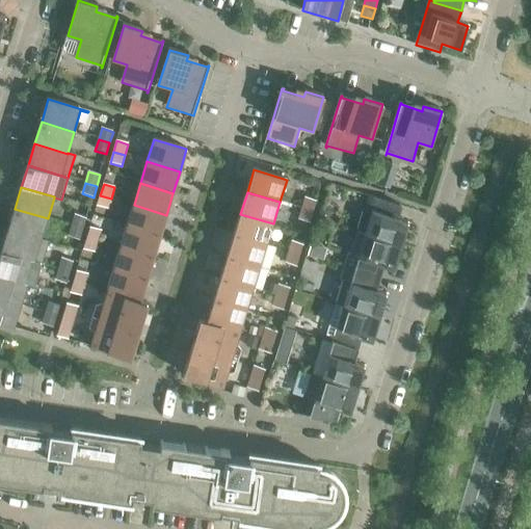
[(111,199),(100,195),(97,207),(108,210),(111,199)]
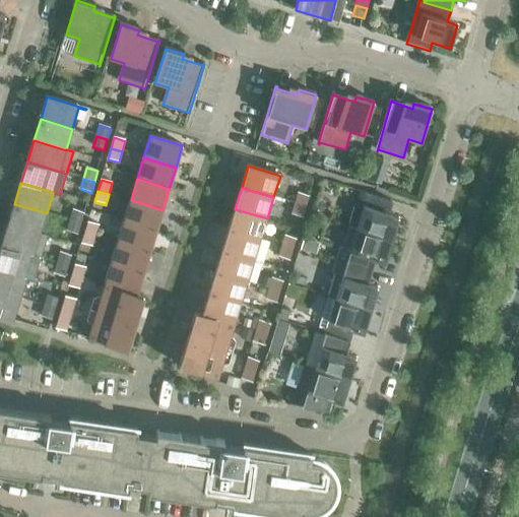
[(362,192),(350,228),(392,241),(398,217),(389,214),(392,202),(362,192)]
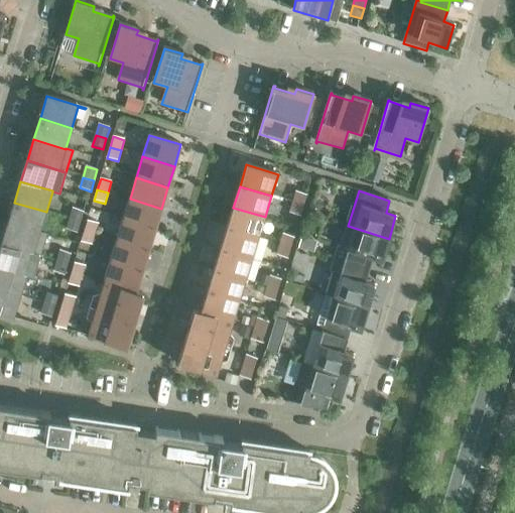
[(293,203),(303,206),(307,196),(296,191),(293,203)]
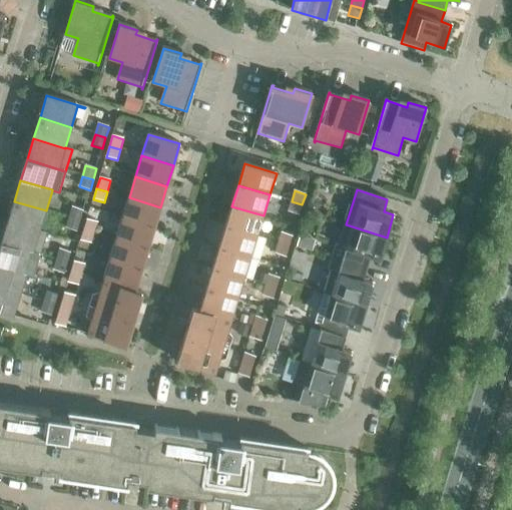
[(129,197),(122,218),(154,228),(160,207),(129,197)]
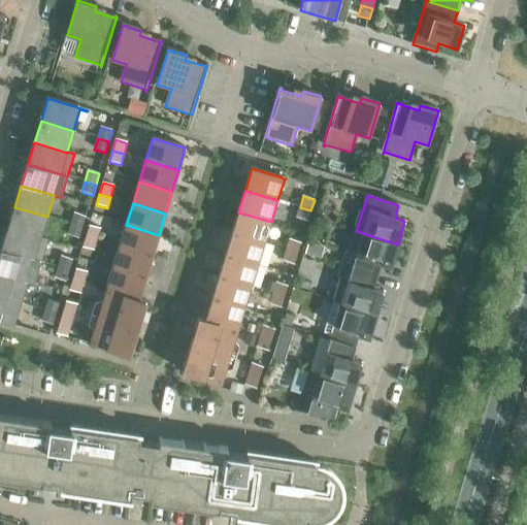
[(40,238),(47,217),(14,207),(8,229),(40,238)]
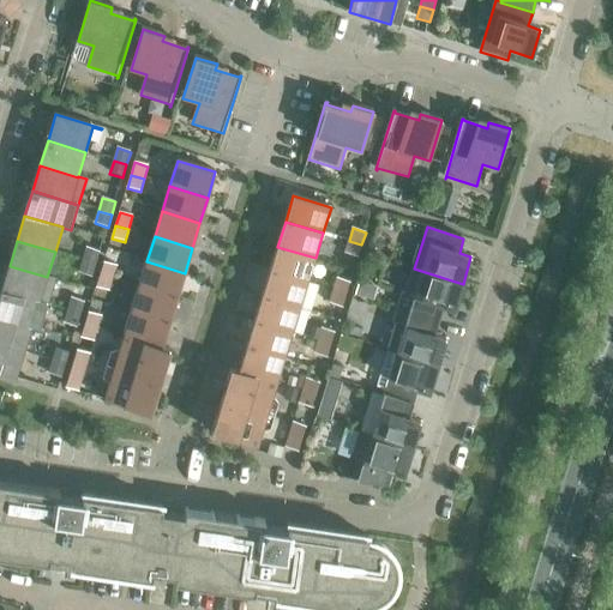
[(361,245),(349,241),(344,254),(358,258),(361,245)]
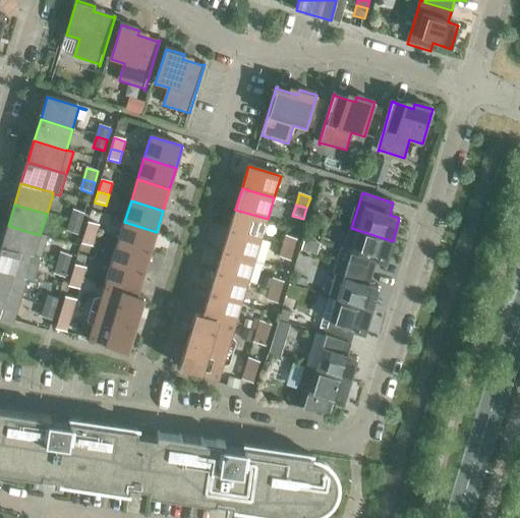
[(324,214),(320,207),(314,205),(311,215),(310,216),(323,220),(324,214)]
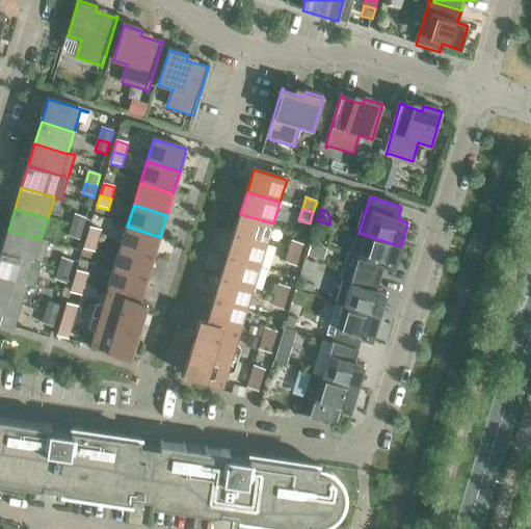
[(240,214),(234,236),(266,245),(273,223),(240,214)]
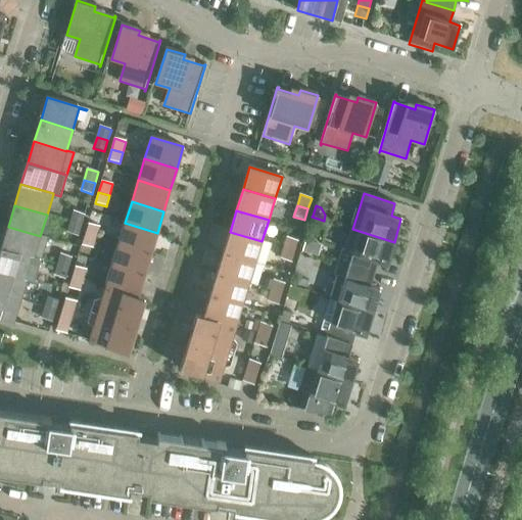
[(70,223),(82,226),(85,215),(75,211),(70,223)]
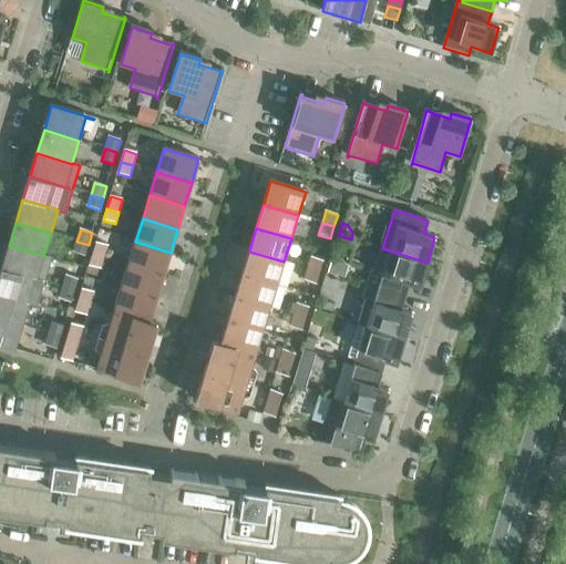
[(89,245),(76,242),(73,253),(85,257),(89,245)]
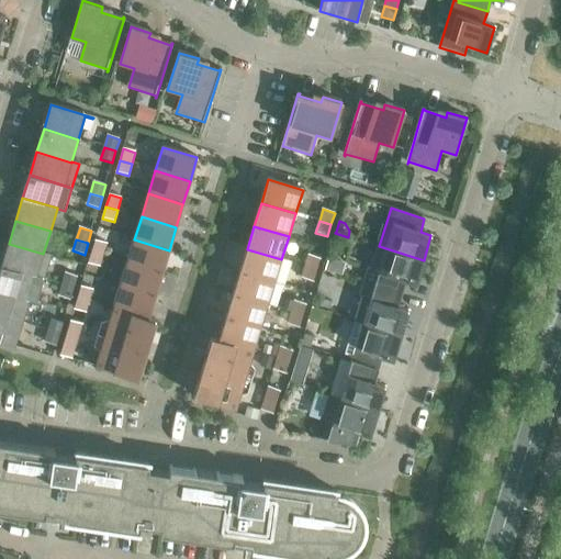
[(127,263),(161,274),(169,250),(134,239),(127,263)]
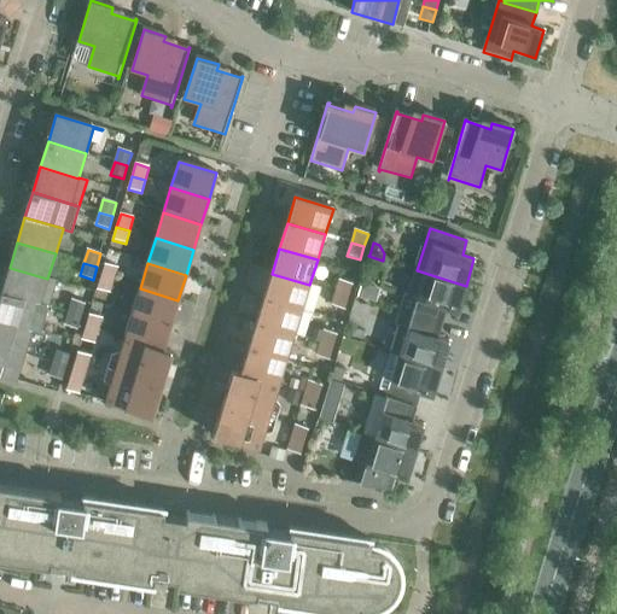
[(102,276),(114,281),(118,268),(105,264),(102,276)]
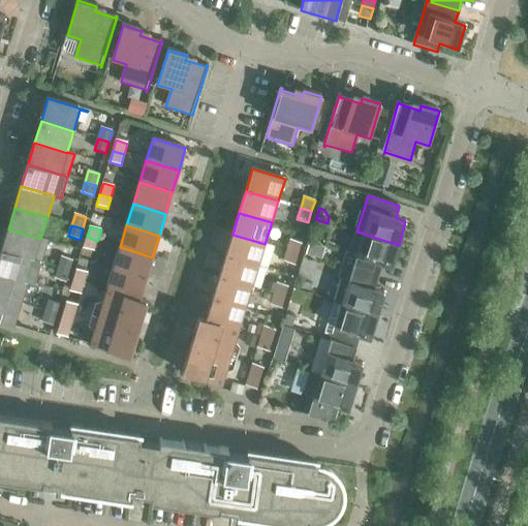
[(8,229),(1,251),(41,263),(48,241),(40,239),(8,229)]
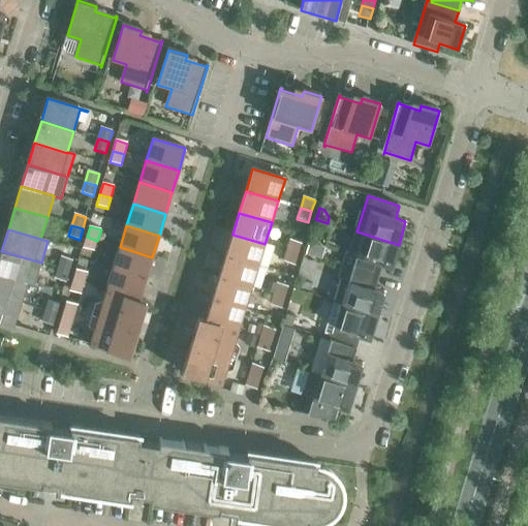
[(399,245),(356,231),(349,254),(353,256),(349,269),(377,277),(381,265),(392,268),(399,245)]
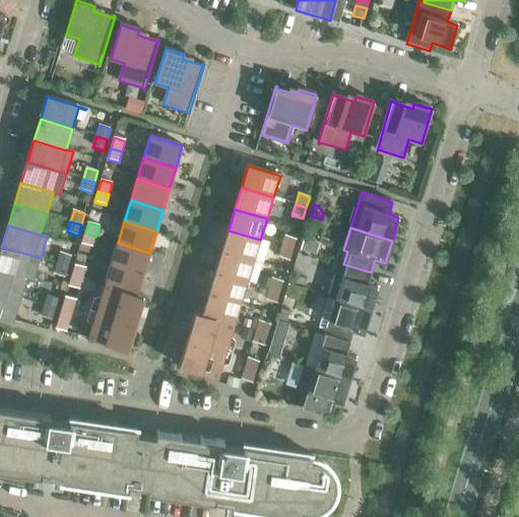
[(222,252),(254,261),(260,240),(229,231),(222,252)]
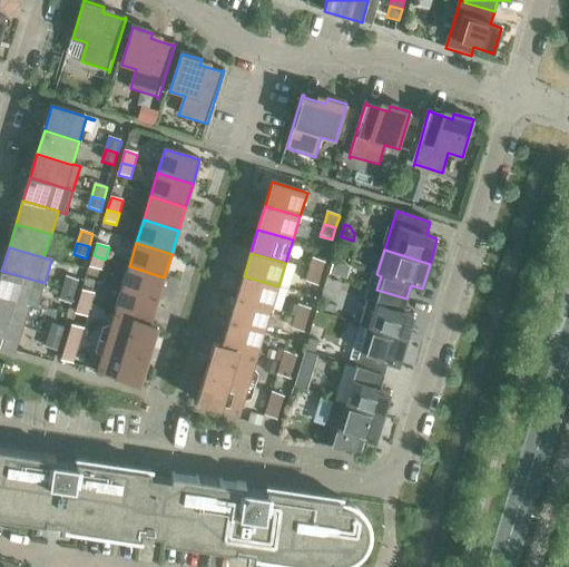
[(105,260),(94,255),(89,267),(101,271),(105,260)]
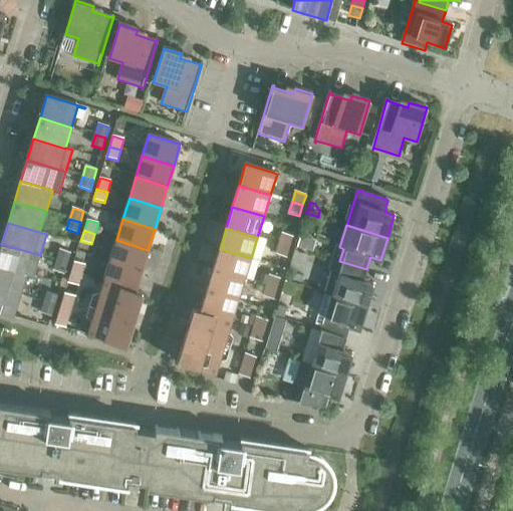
[(293,237),(282,233),(279,244),(290,247),(293,237)]
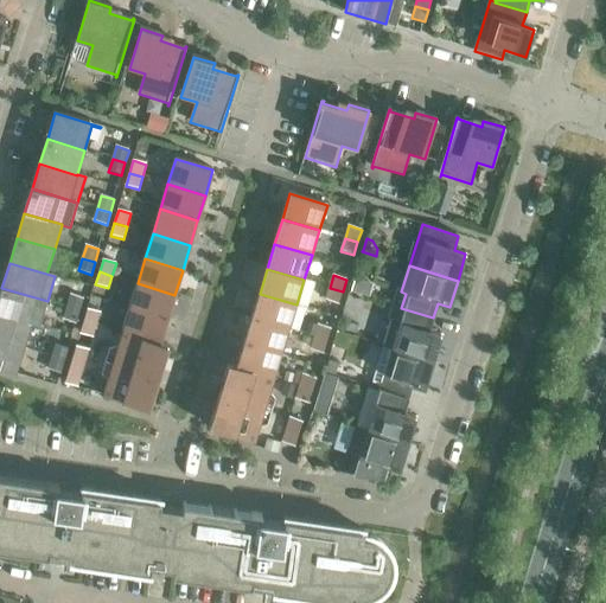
[(353,280),(350,292),(368,297),(371,284),(353,280)]
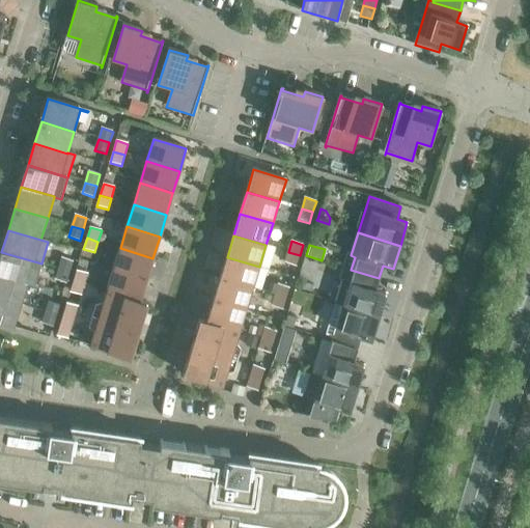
[(120,248),(113,270),(146,280),(152,258),(120,248)]
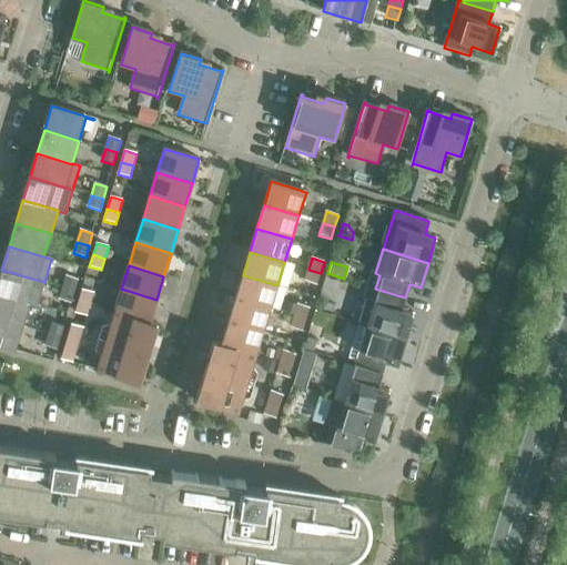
[(44,282),(1,270),(0,273),(0,294),(29,303),(29,304),(37,306),(44,282)]
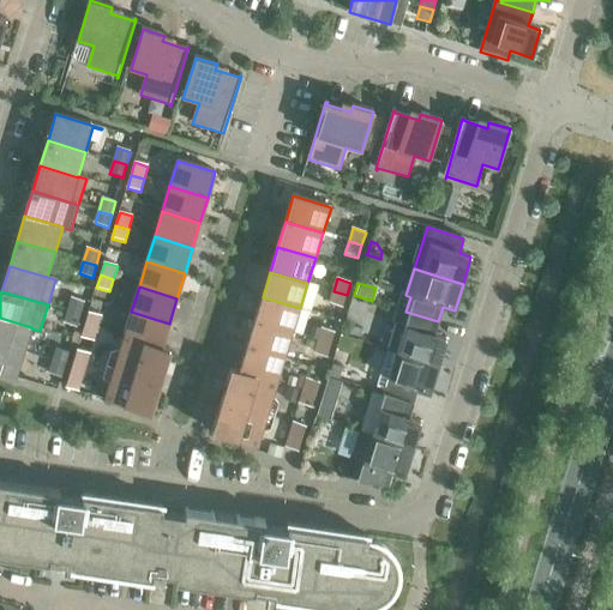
[(347,295),(334,291),(330,305),(342,308),(347,295)]
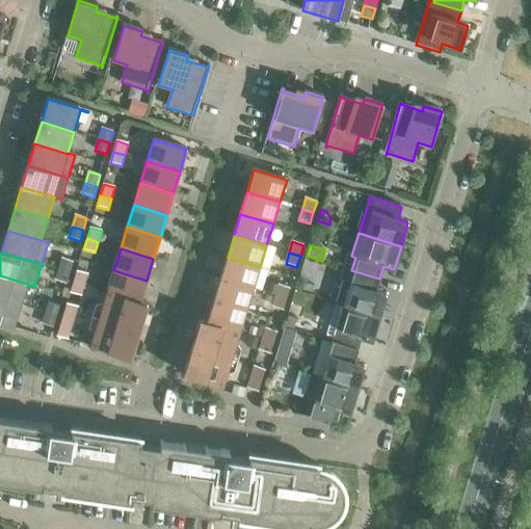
[(228,258),(220,280),(254,289),(260,267),(228,258)]
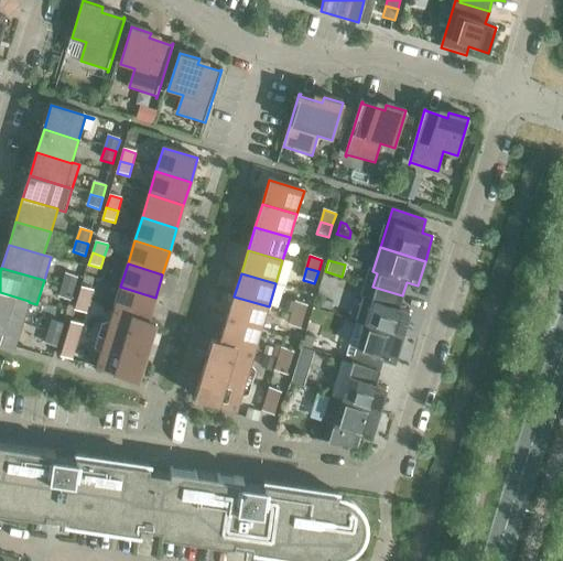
[(63,286),(74,290),(78,278),(66,274),(63,286)]
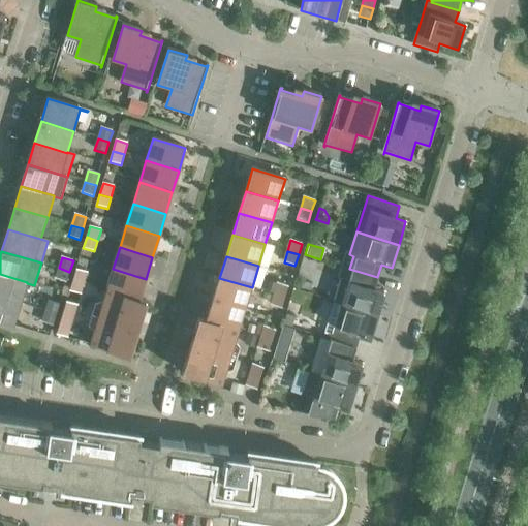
[(69,272),(59,268),(55,279),(66,282),(69,272)]
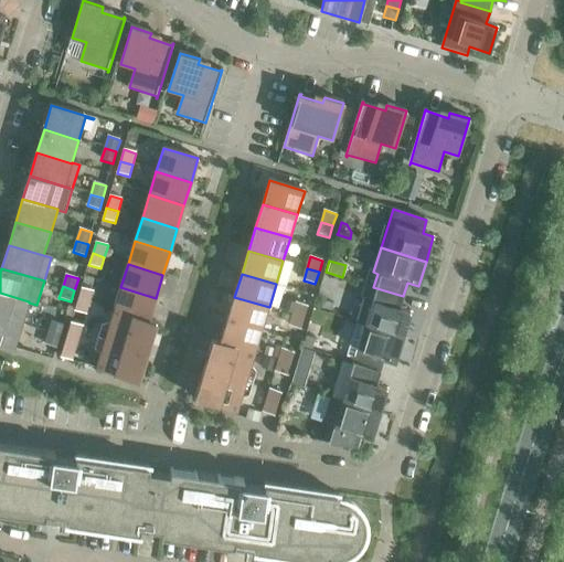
[(156,298),(120,287),(114,310),(149,321),(149,320),(156,298)]
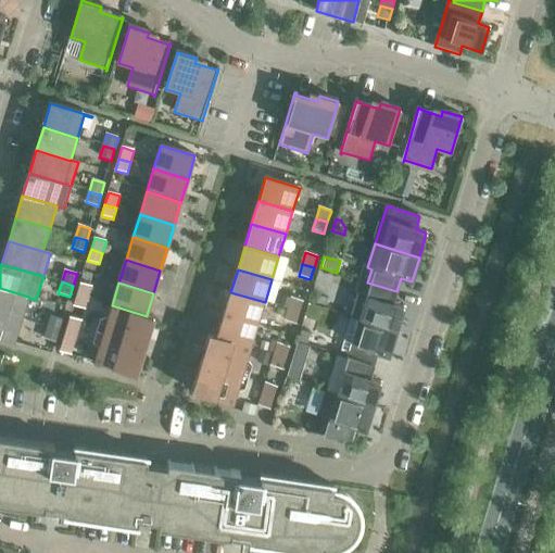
[(396,291),(367,283),(363,294),(358,293),(351,318),(396,331),(404,308),(392,304),(396,291)]
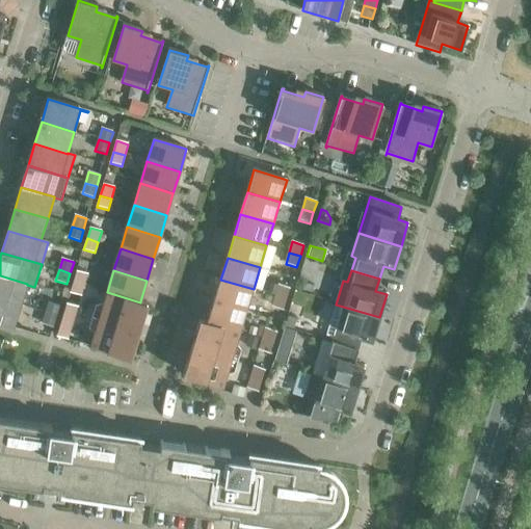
[(74,282),(85,286),(88,274),(77,271),(74,282)]
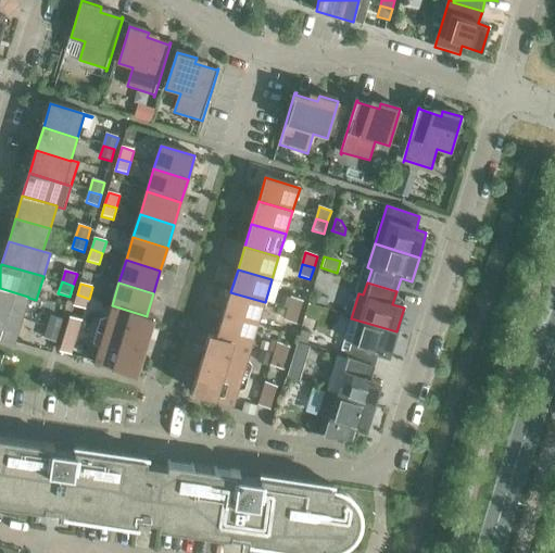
[(0,312),(22,319),(28,298),(28,297),(0,288),(0,312)]
